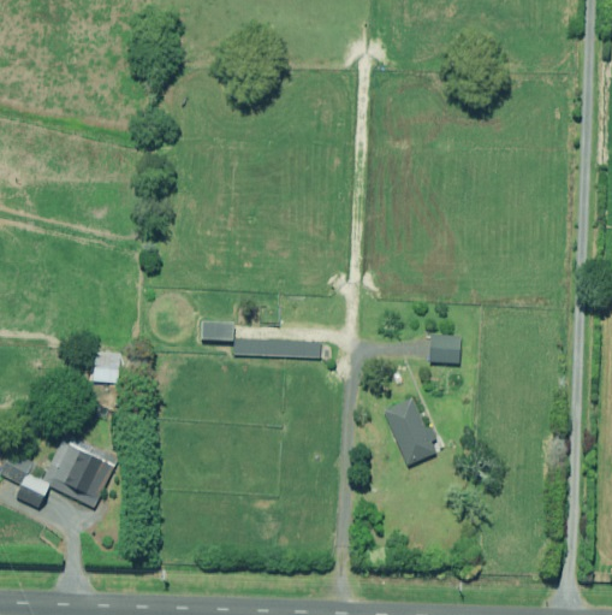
[(230,318),(200,317),(198,338),(229,341),(230,318)]
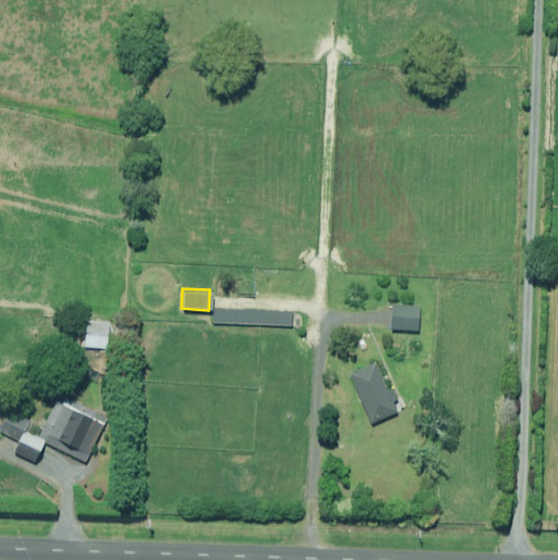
[(422,306),(391,305),(390,329),(421,330),(422,306)]
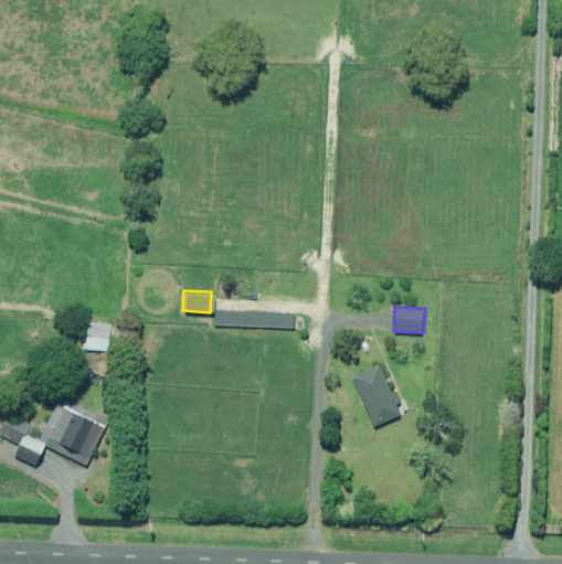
[(296,312),(215,309),(215,326),(295,328),(296,312)]
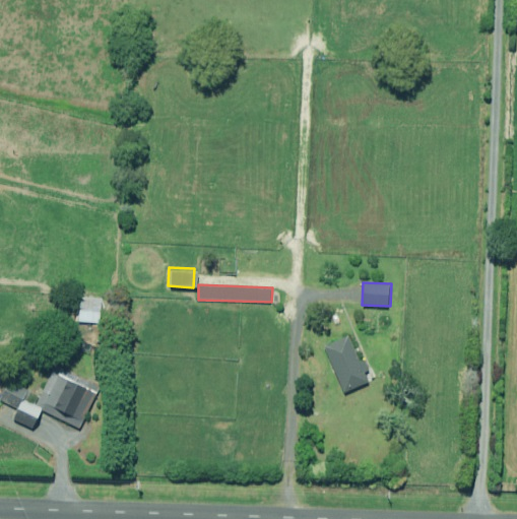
[(103,298),(82,296),(79,320),(100,322),(103,298)]
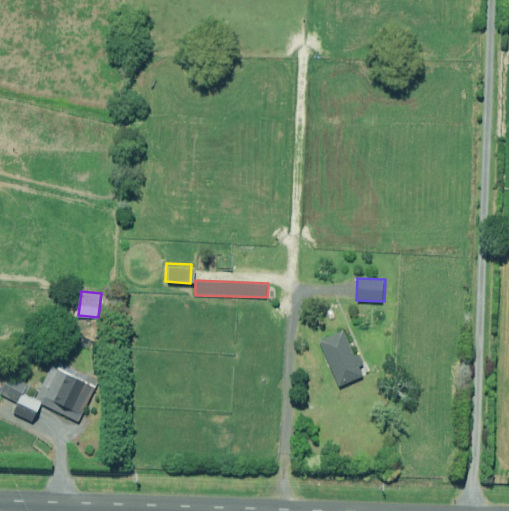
[(363,365),(358,354),(353,356),(342,331),(319,341),(340,386),(362,376),(358,367),(363,365)]
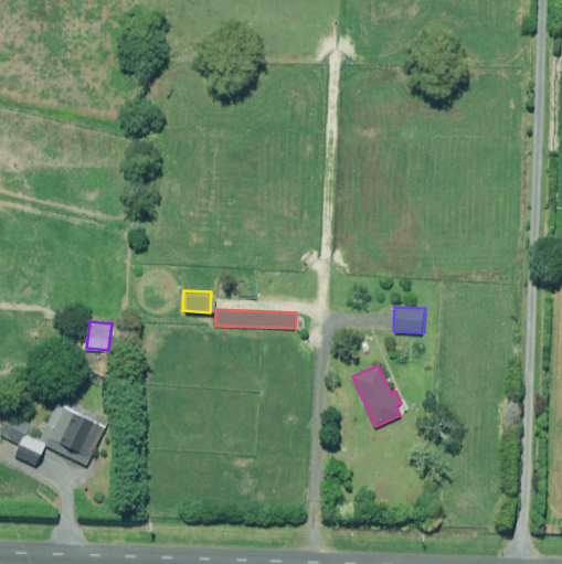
[(59,398),(41,436),(38,434),(44,422),(11,406),(0,431),(0,442),(17,450),(13,456),(34,466),(46,439),(57,445),(61,439),(78,447),(75,454),(89,460),(107,422),(59,398)]
